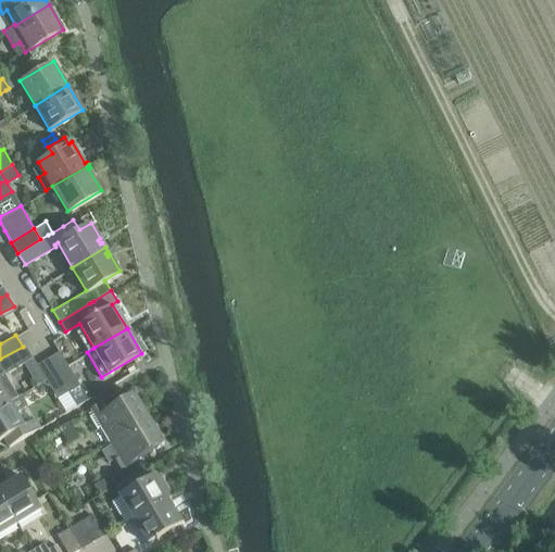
[(0,375),(32,356),(25,345),(23,347),(0,359),(0,375)]
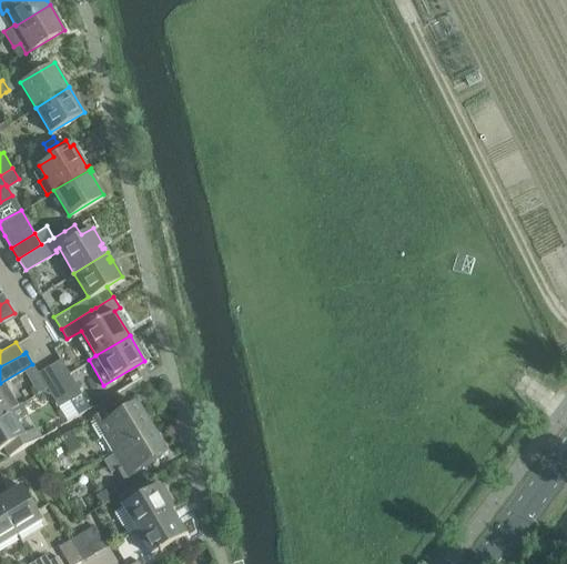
[(69,399),(80,392),(60,358),(48,364),(69,399)]
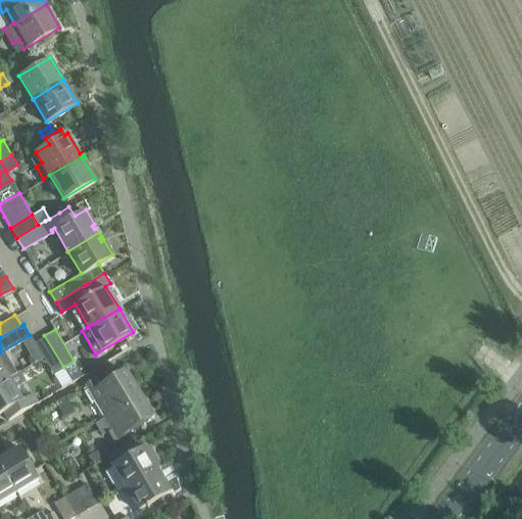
[(53,373),(63,367),(44,335),(34,341),(53,373)]
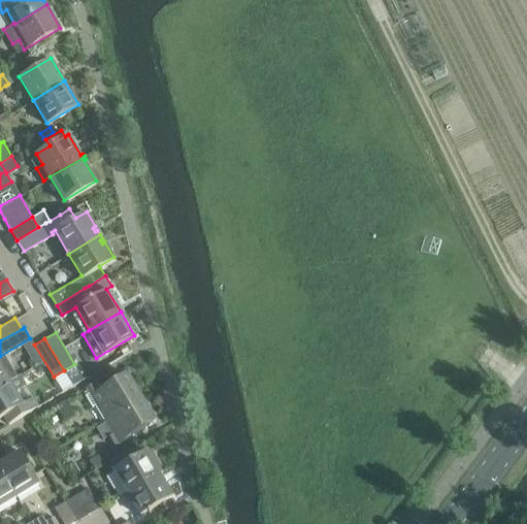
[(0,384),(8,380),(0,364),(0,384)]
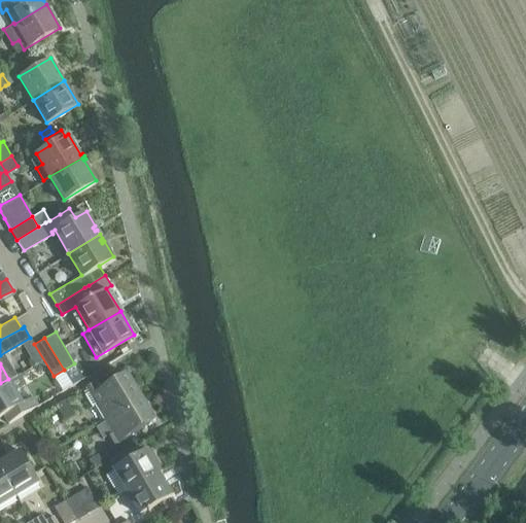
[(103,417),(141,394),(127,372),(99,388),(94,381),(84,386),(88,391),(84,393),(100,419),(103,417)]
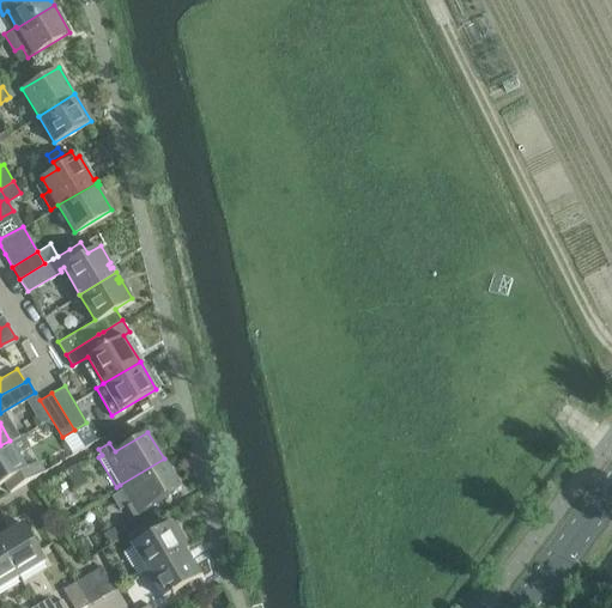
[(31,476),(17,451),(29,444),(23,433),(10,441),(0,445),(0,481),(2,480),(8,490),(31,476)]
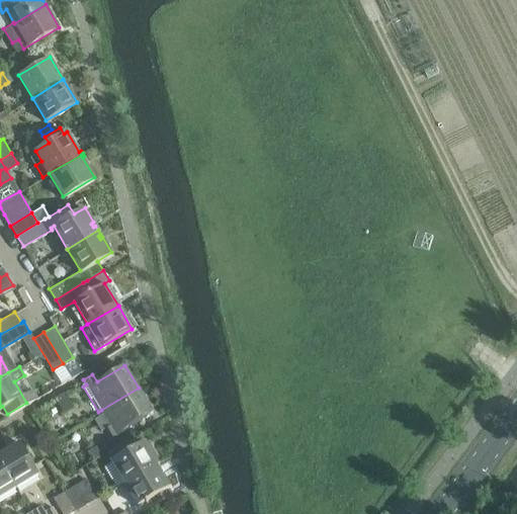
[(139,388),(101,410),(109,424),(106,425),(112,435),(152,411),(139,388)]
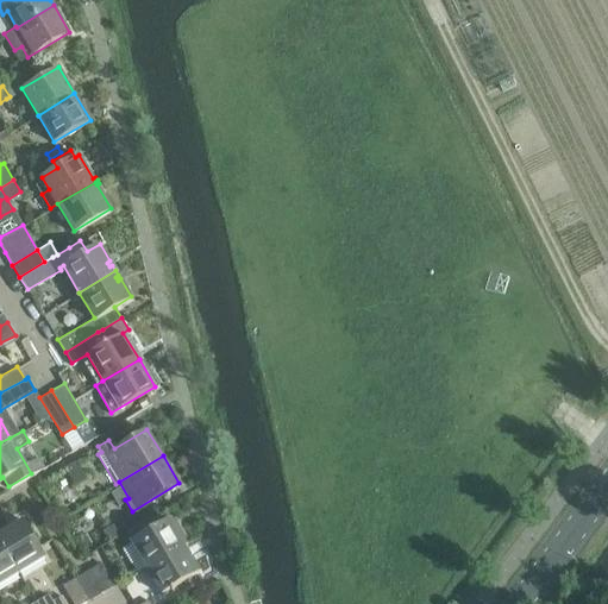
[(81,470),(75,459),(64,466),(70,476),(74,482),(85,476),(81,470)]
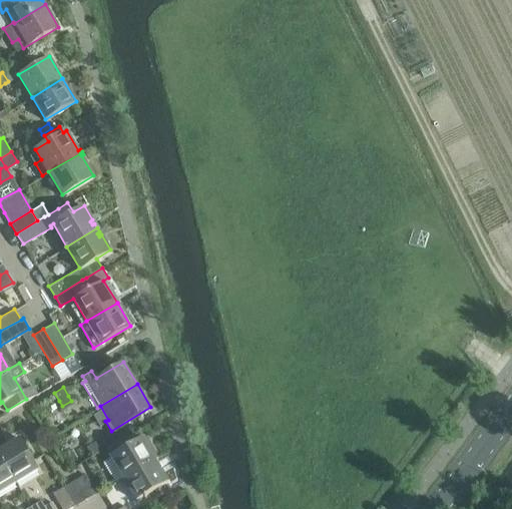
[(140,436),(130,442),(125,434),(105,446),(110,455),(109,455),(123,477),(156,457),(157,456),(149,442),(145,444),(140,436)]
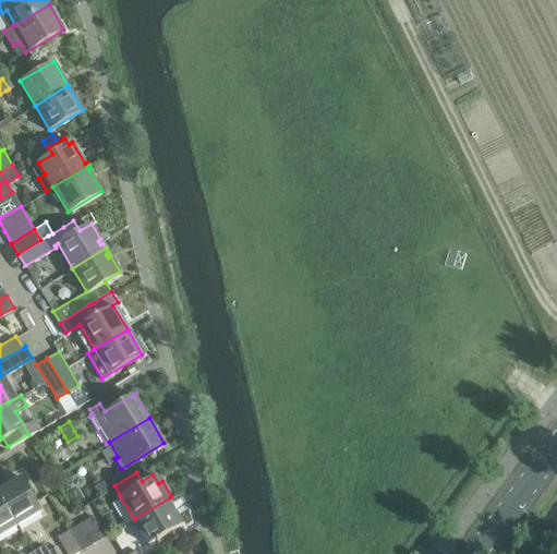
[(17,477),(0,486),(0,494),(16,524),(40,509),(21,476),(19,476),(17,473),(16,474),(17,477)]
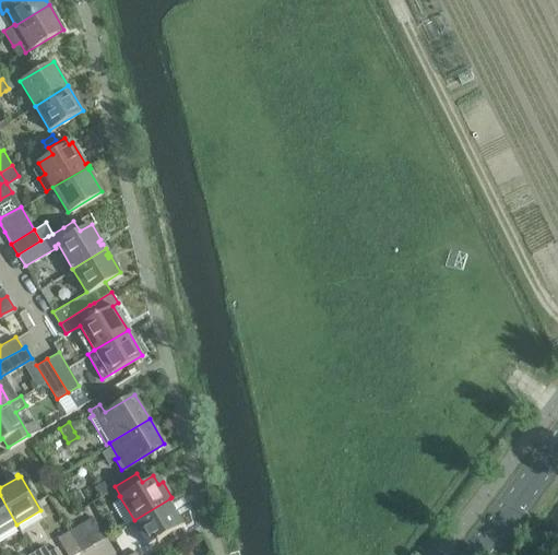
[(99,495),(108,489),(103,480),(94,486),(99,495)]
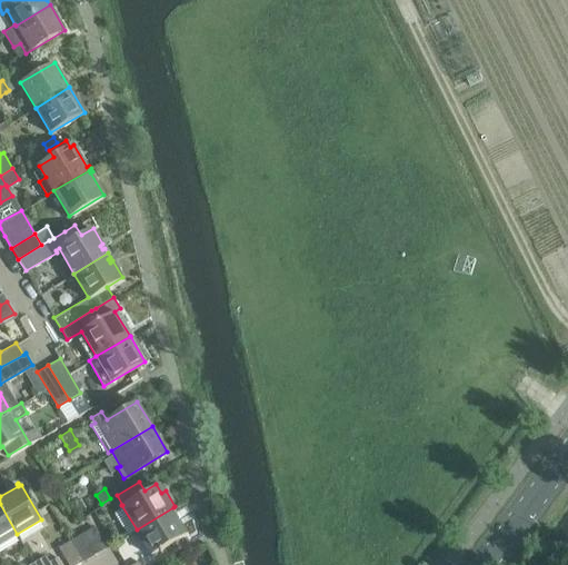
[(0,543),(17,534),(0,504),(0,543)]
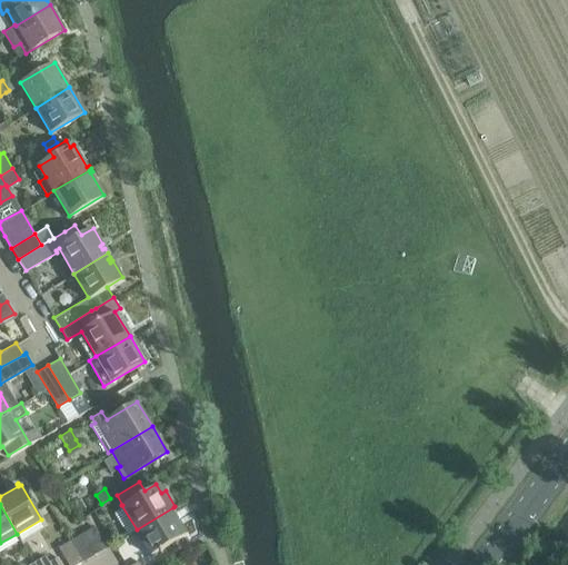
[(159,549),(160,552),(162,549),(161,548),(186,533),(172,512),(175,511),(173,507),(137,529),(151,554),(159,549)]
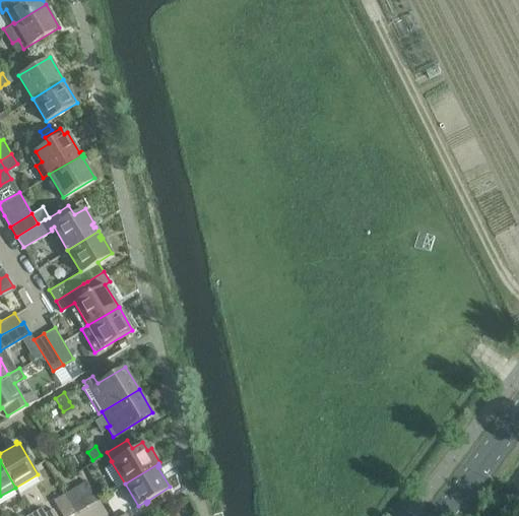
[(98,498),(85,478),(74,486),(86,505),(98,498)]
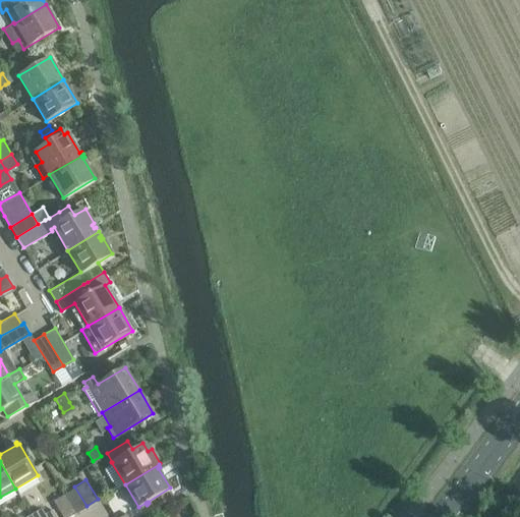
[(87,506),(74,486),(64,493),(75,512),(87,506)]
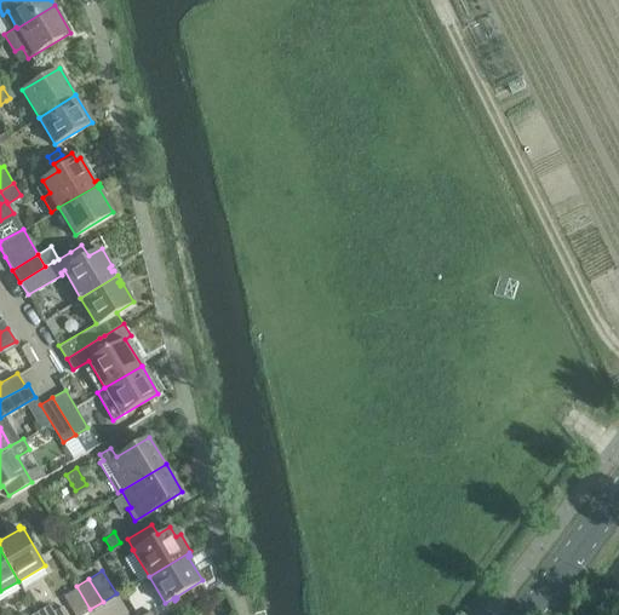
[(79,614),(90,609),(76,586),(63,595),(75,614),(79,614)]
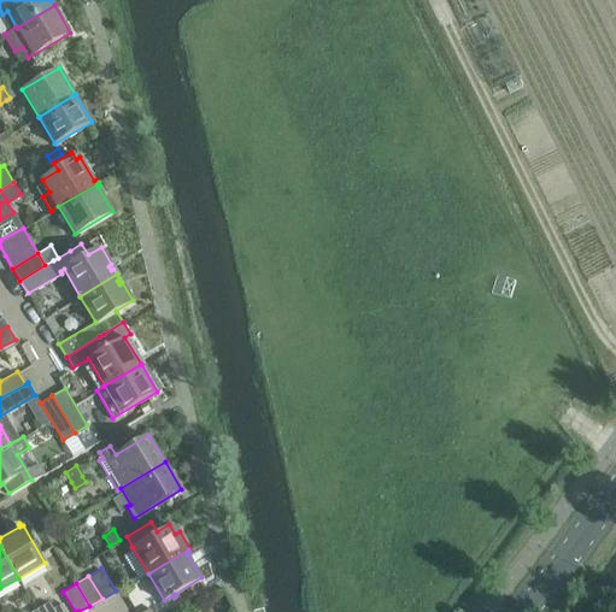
[(56,611),(53,607),(48,600),(36,607),(39,611),(56,611)]
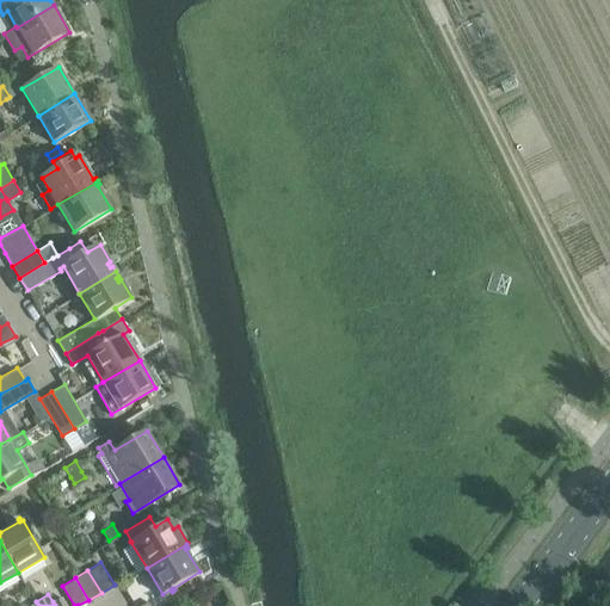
[(53,601),(55,605),(67,605),(61,595),(53,601)]
